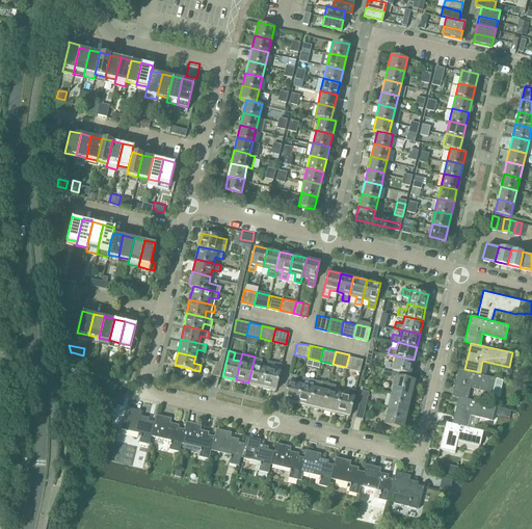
[(349,354),(346,367),(360,370),(362,358),(349,354)]
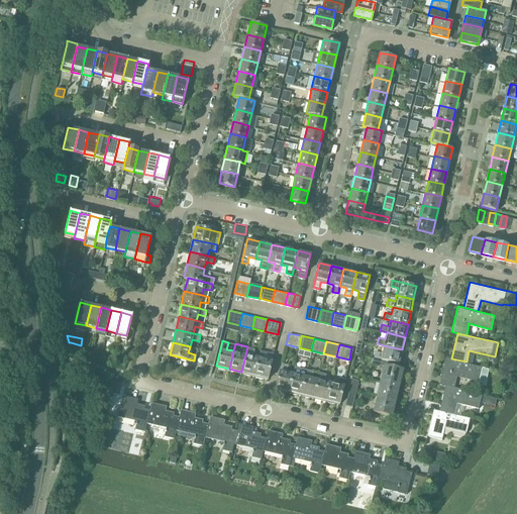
[(402,349),(384,345),(382,351),(376,350),(374,356),(381,357),(399,363),(402,349)]
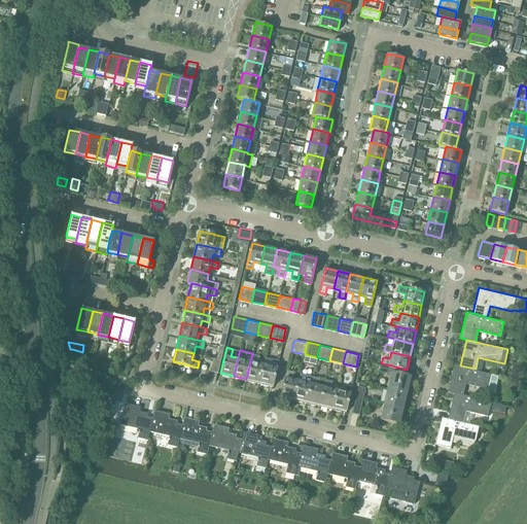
[(259,382),(264,363),(257,362),(259,355),(252,353),(246,379),(259,382)]
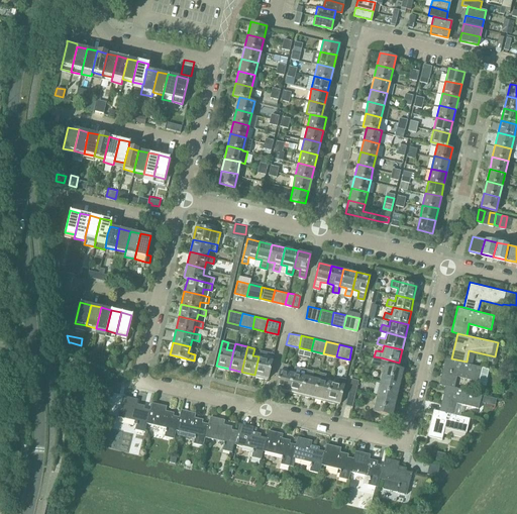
[(261,349),(259,356),(254,375),(267,378),(273,352),(261,349)]
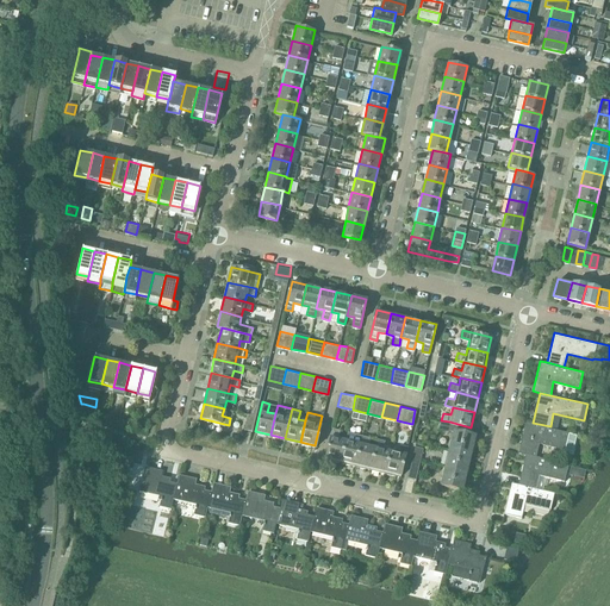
[(255,416),(250,414),(248,413),(244,429),(251,430),(255,416)]
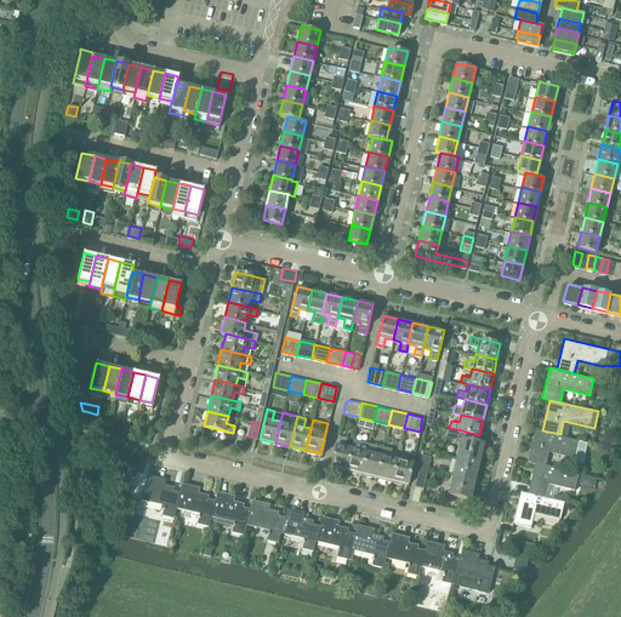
[(560,434),(542,430),(535,428),(528,460),(535,462),(545,463),(548,450),(575,456),(579,439),(560,434)]
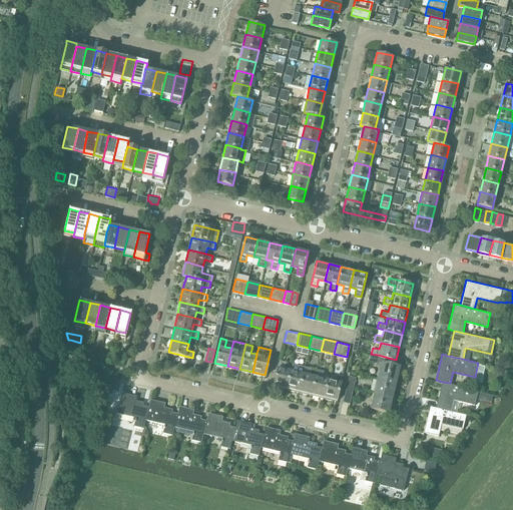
[(378,378),(395,382),(399,366),(395,365),(396,360),(378,355),(378,357),(377,361),(382,362),(378,378)]
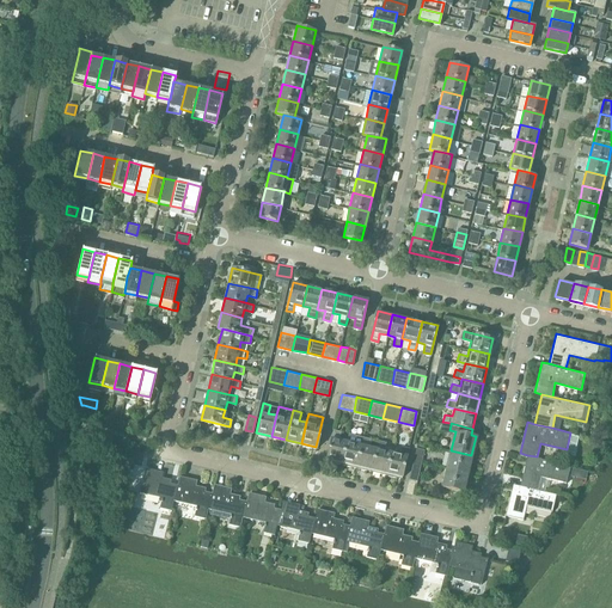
[(334,429),(326,459),(341,461),(347,440),(338,438),(341,430),(334,429)]
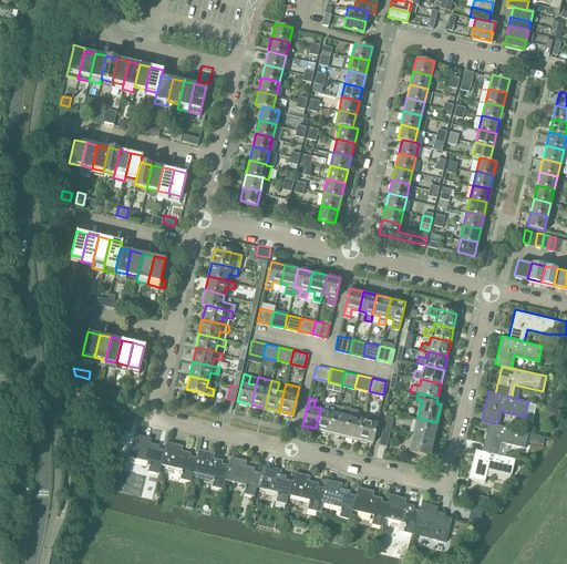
[(330,431),(334,411),(328,410),(330,402),(323,401),(321,409),(321,408),(316,428),(330,431)]
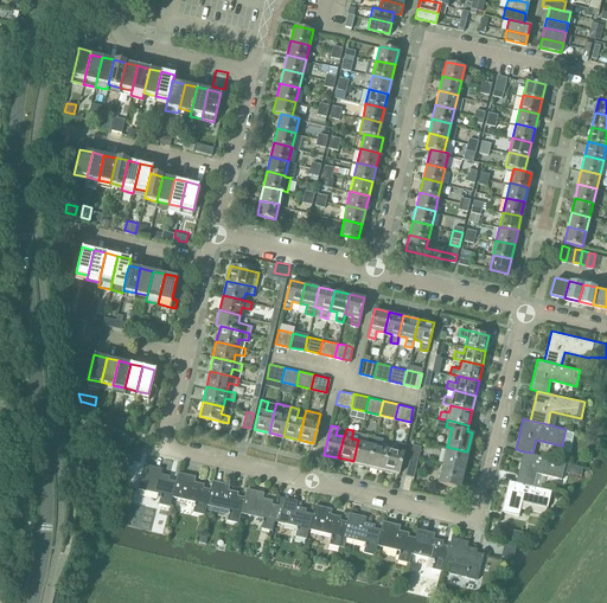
[(369,464),(374,444),(365,442),(368,434),(360,432),(358,440),(353,461),(369,464)]
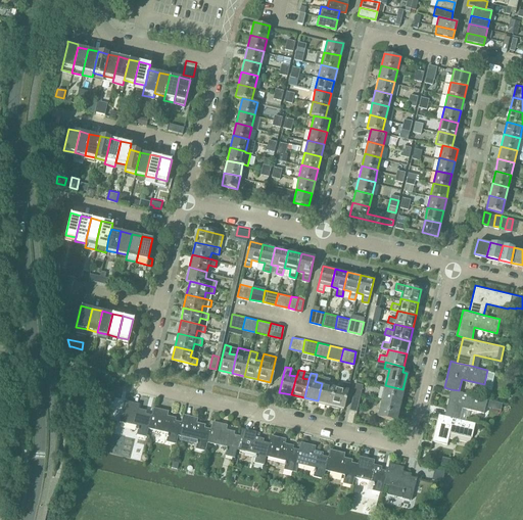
[(330,404),(334,386),(328,384),(330,377),(324,376),(322,383),(318,400),(330,404)]
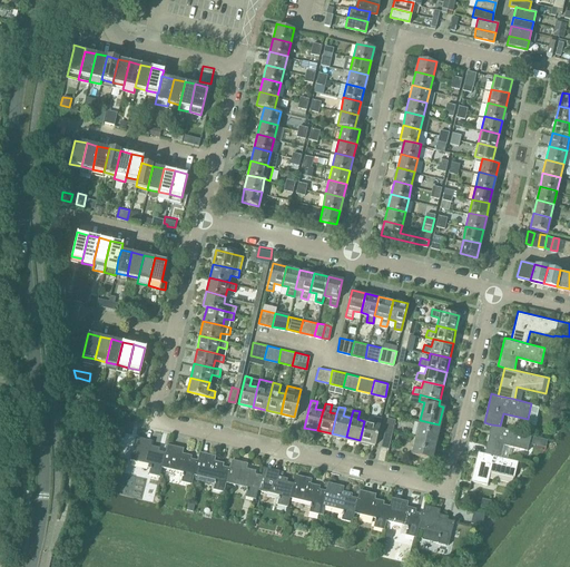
[(364,421),(360,440),(373,443),(381,416),(374,414),(372,422),(364,421)]
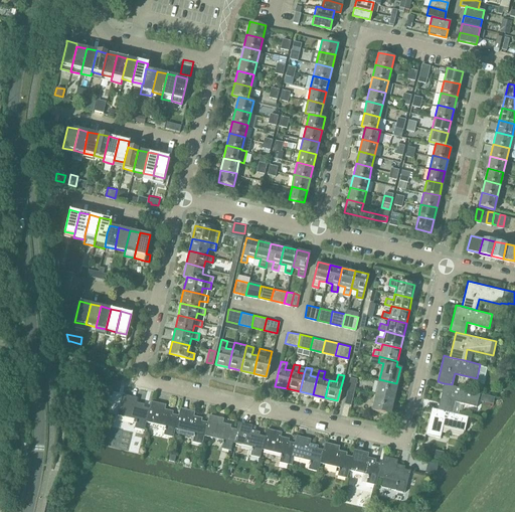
[(375,394),(393,398),(396,383),(379,379),(375,394)]
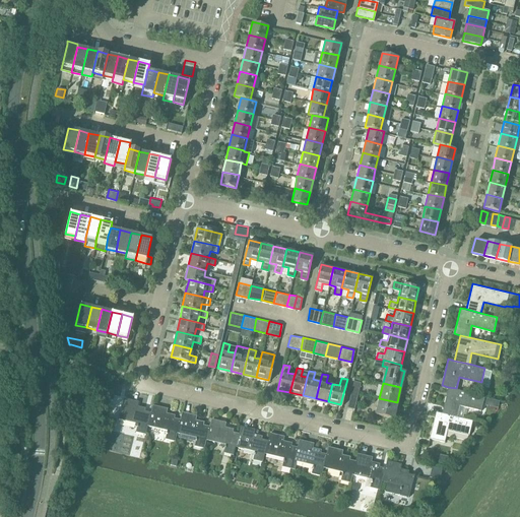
[(354,407),(359,388),(352,386),(347,406),(354,407)]
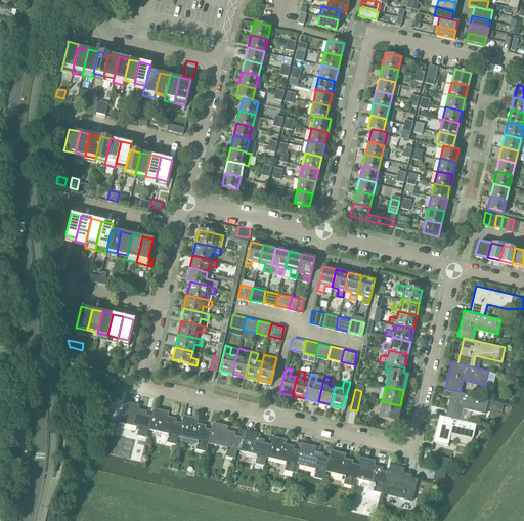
[(460,391),(451,390),(445,416),(460,419),(463,406),(484,411),(488,398),(460,391)]
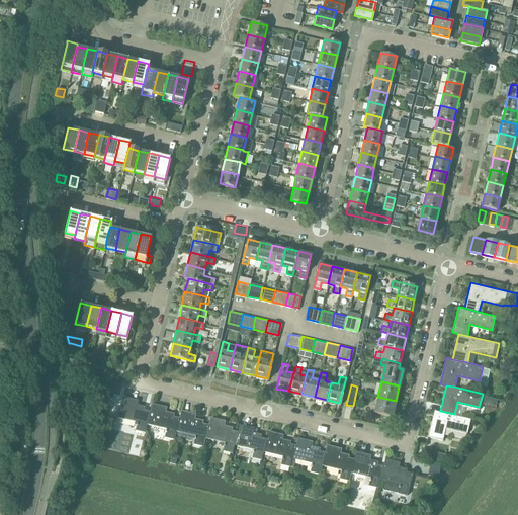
[(497,403),(498,396),(485,394),(484,402),(497,403)]
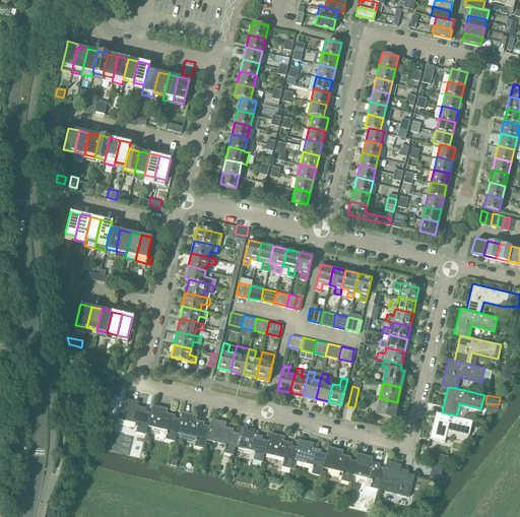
[(148,425),(151,411),(145,409),(145,406),(137,404),(138,400),(124,397),(119,417),(138,422),(136,431),(146,433),(148,425)]
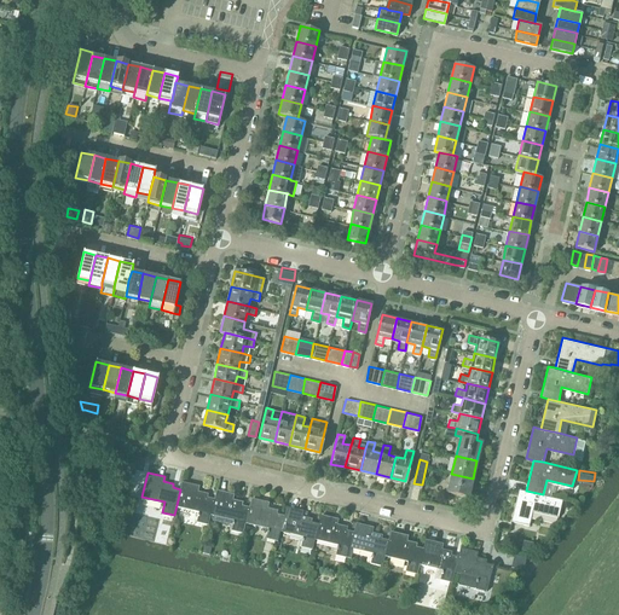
[(473,479),(451,474),(447,491),(468,497),(473,479)]
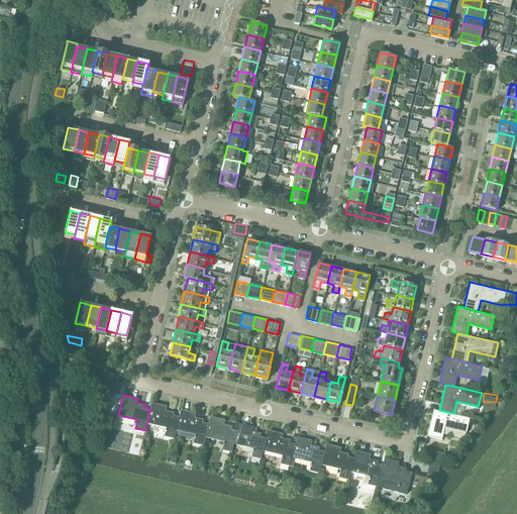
[(176,428),(179,415),(174,414),(174,411),(166,409),(167,405),(151,402),(150,409),(147,422),(167,426),(165,435),(174,437),(176,428)]
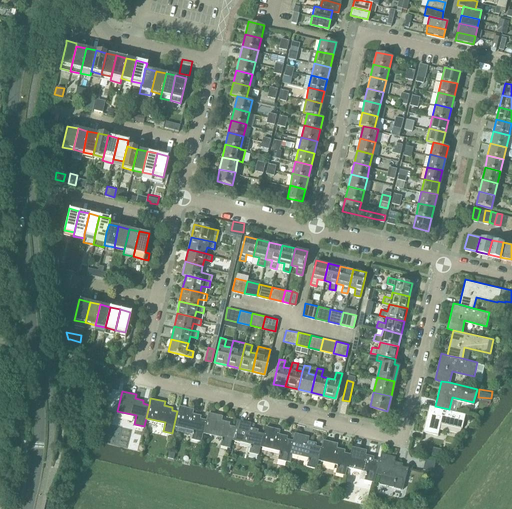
[(194,408),(188,406),(179,404),(177,411),(174,424),(193,429),(191,437),(201,440),(203,431),(207,418),(200,417),(201,414),(192,412),(194,408)]
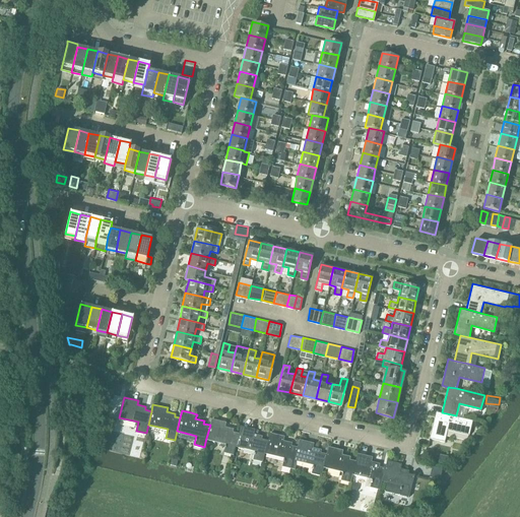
[(472,419),(456,415),(442,412),(436,410),(430,437),(445,441),(447,429),(469,434),(472,419)]
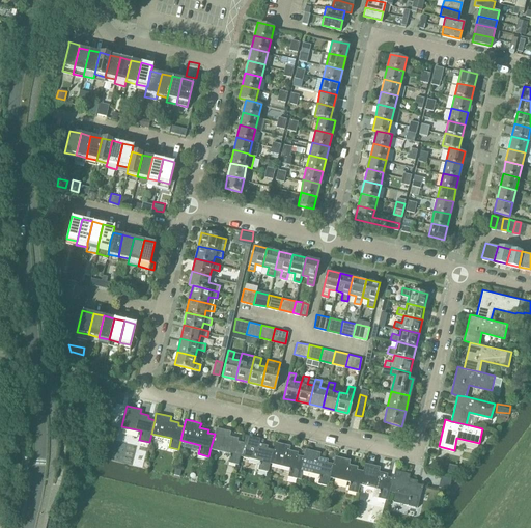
[(240,454),(244,441),(238,440),(239,437),(229,435),(227,441),(222,439),(224,428),(216,426),(215,434),(211,447),(230,452),(228,461),(239,463),(240,454)]
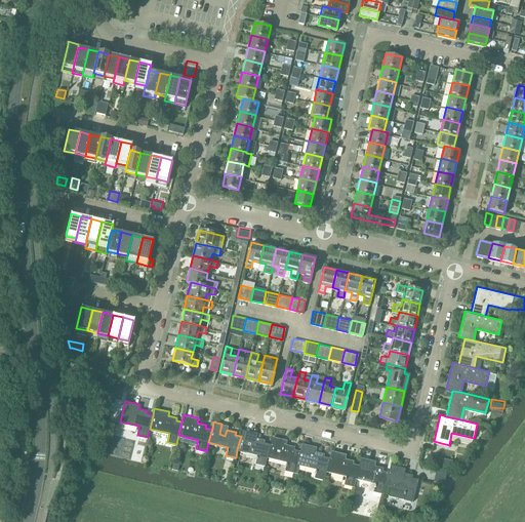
[(267,456),(271,443),(265,442),(266,439),(256,437),(257,432),(243,429),(241,436),(237,449),(258,454),(256,463),(265,465),(267,456)]
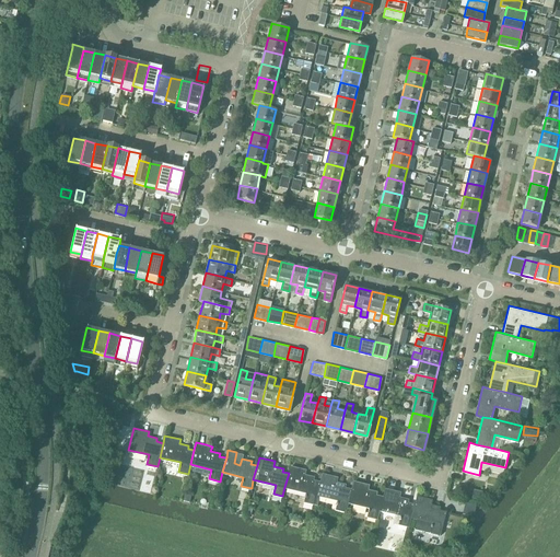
[(316,495),(321,480),(314,478),(314,475),(305,474),(306,468),(300,467),(291,465),(289,473),(284,487),(306,491),(304,501),(314,503),(316,495)]
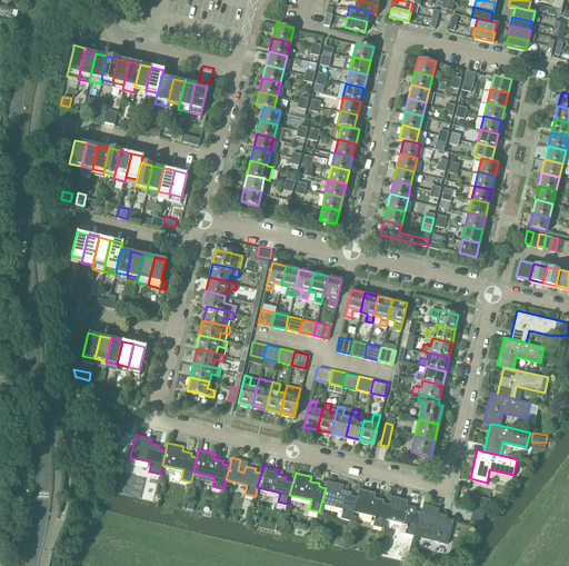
[(353,510),(357,496),(351,494),(351,490),(342,488),(343,484),(328,480),(326,488),(321,503),(343,507),(341,517),(351,519),(353,510)]
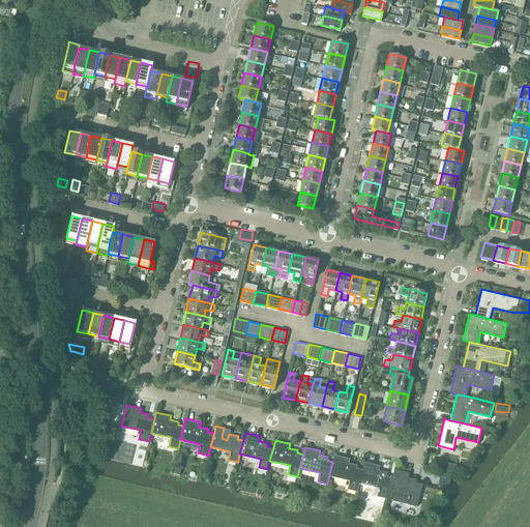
[(357,464),(343,461),(344,456),(334,454),(332,462),(329,475),(349,479),(347,488),(357,491),(359,481),(362,468),(356,467),(357,464)]
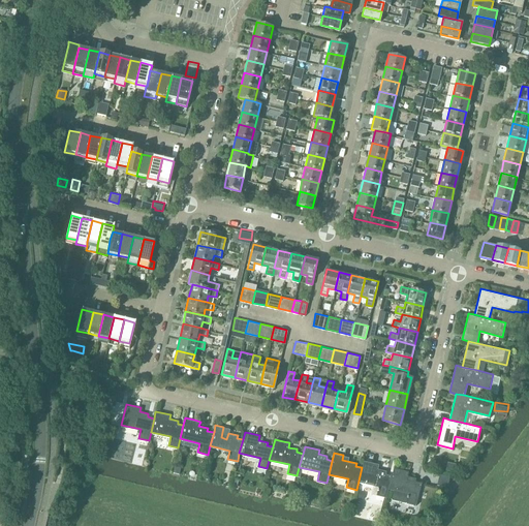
[(378,464),(373,462),(364,460),(362,467),(359,481),(378,486),(376,494),(386,497),(389,488),(392,474),(385,473),(386,470),(377,468),(378,464)]
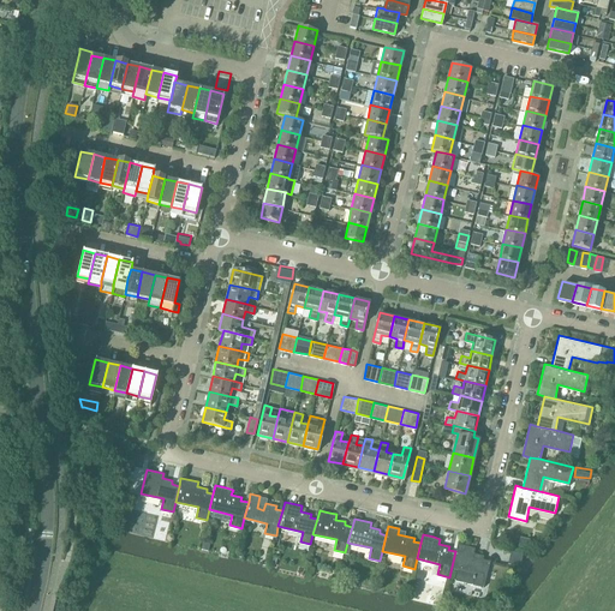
[(455,551),(452,567),(475,573),(472,582),(483,585),(488,568),(488,569),(490,559),(483,558),(484,555),(473,552),(475,547),(458,543),(455,551)]
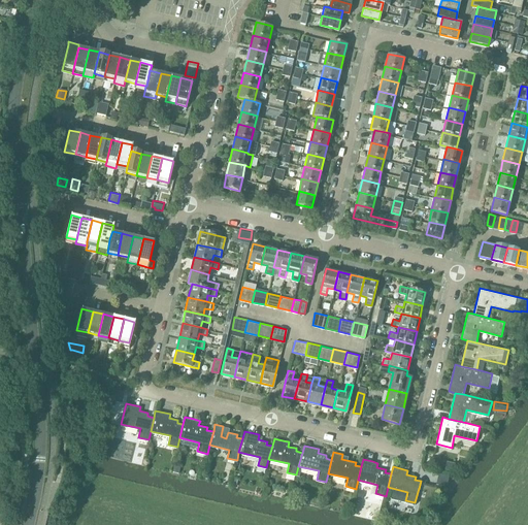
[(446,486),(449,476),(438,472),(435,483),(446,486)]
